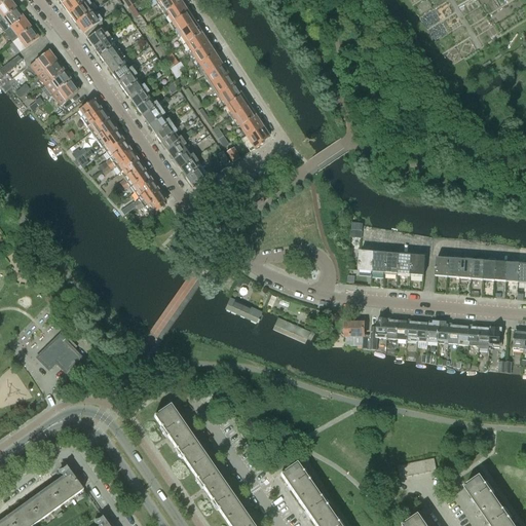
[(9,0),(6,0),(0,4),(0,21),(16,8),(9,0)]
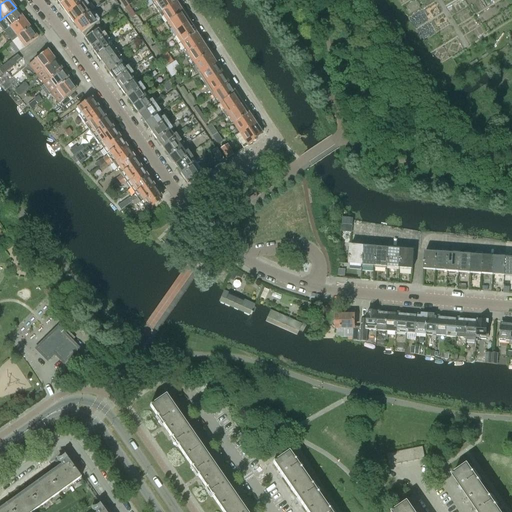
[(65,0),(59,4),(64,10),(64,9),(67,13),(84,1),(83,0),(65,0)]
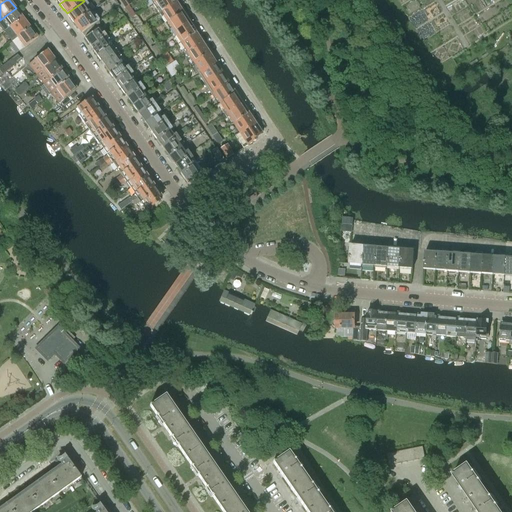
[(173,0),(158,0),(154,3),(158,9),(156,10),(159,14),(175,3),(173,0)]
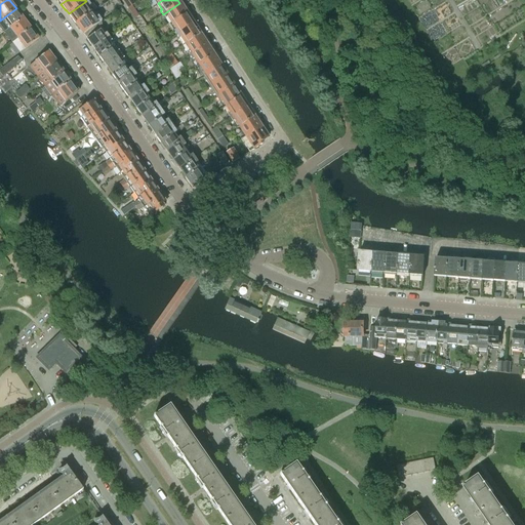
[(86,1),(69,13),(72,17),(71,18),(75,25),(91,13),(87,7),(89,6),(86,1)]
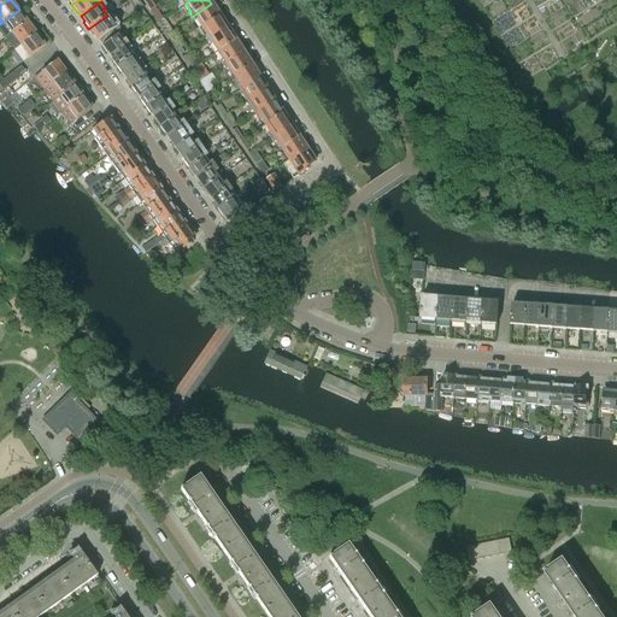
[(211,4),(192,17),(194,22),(197,21),(201,28),(219,17),(211,4)]
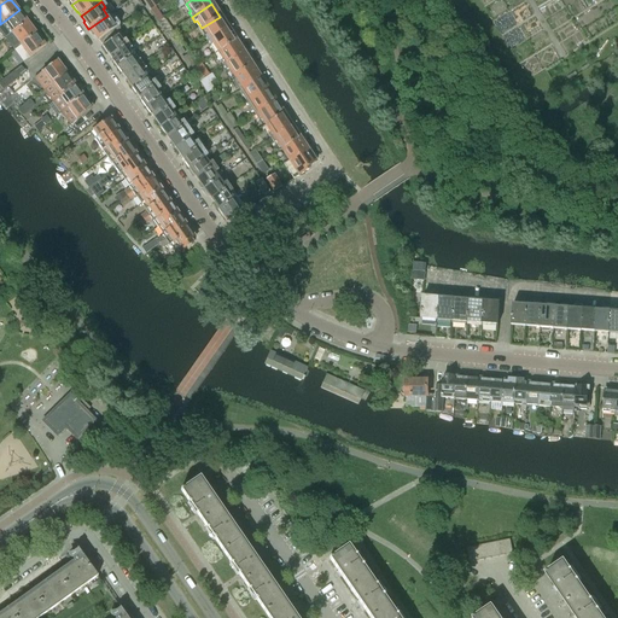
[(19,10),(0,24),(0,33),(5,40),(28,22),(19,10)]
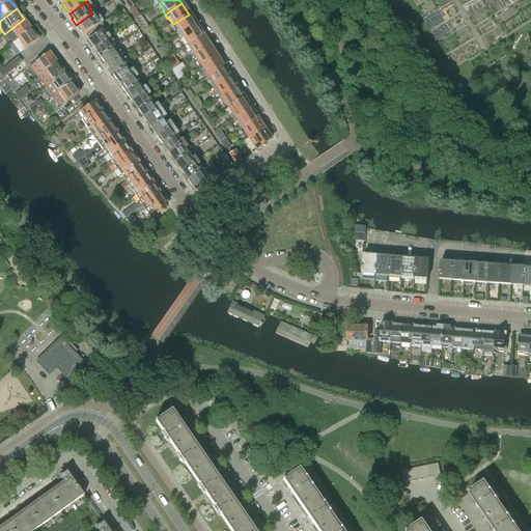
[(133,8),(130,10),(135,19),(138,17),(133,8)]
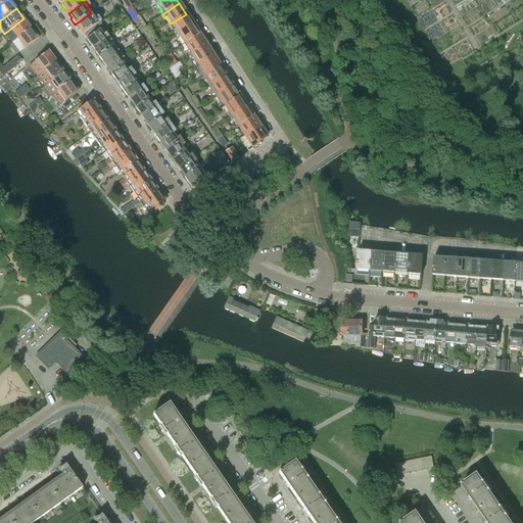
[(83,34),(95,25),(100,21),(97,16),(95,18),(91,13),(75,25),(79,30),(80,30),(83,34)]
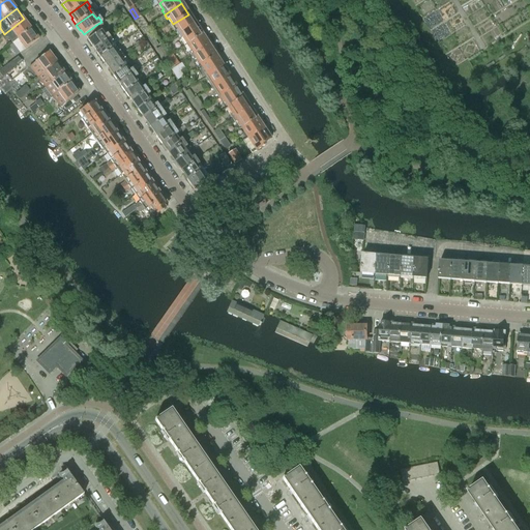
[(188,15),(173,24),(177,30),(175,32),(178,36),(196,25),(188,15)]
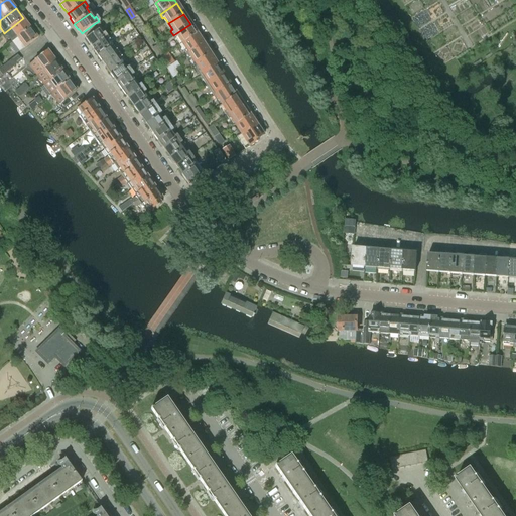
[(140,25),(134,16),(131,18),(137,27),(140,25)]
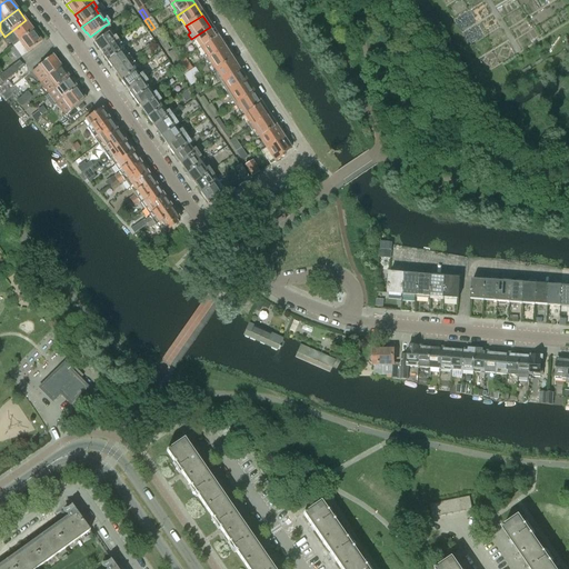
[(26,20),(5,37),(12,47),(33,30),(26,20)]
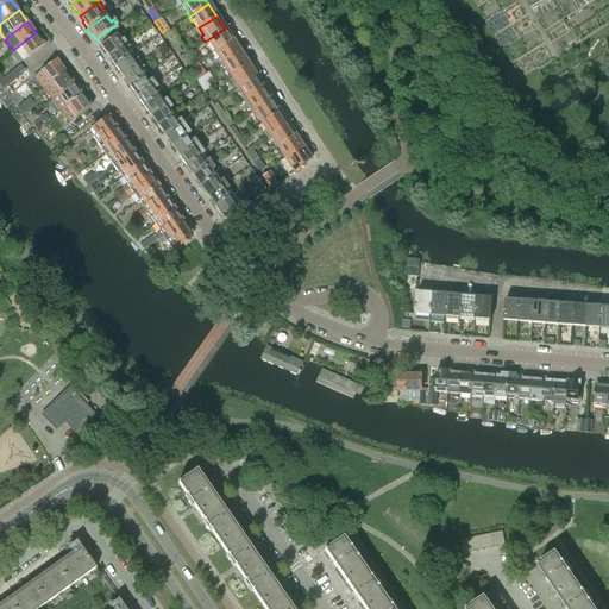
[(107,56),(126,43),(123,39),(119,42),(111,29),(96,39),(101,45),(100,46),(107,56)]
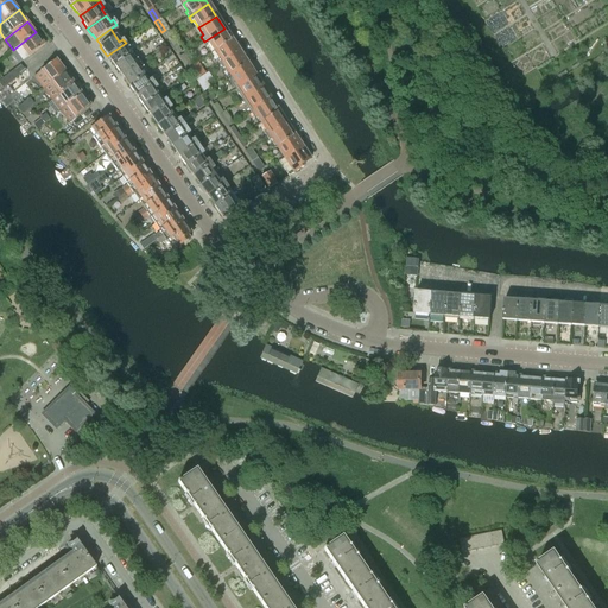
[(225,29),(204,42),(207,45),(209,44),(214,51),(232,40),(225,29)]
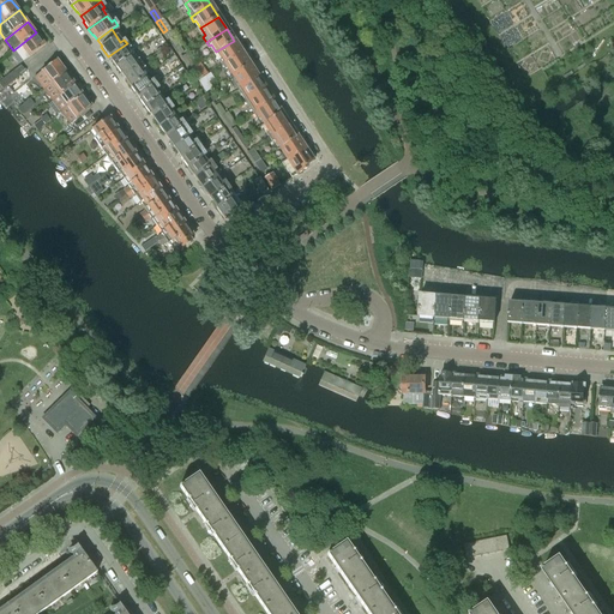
[(36,32),(13,50),(22,62),(46,44),(36,32)]
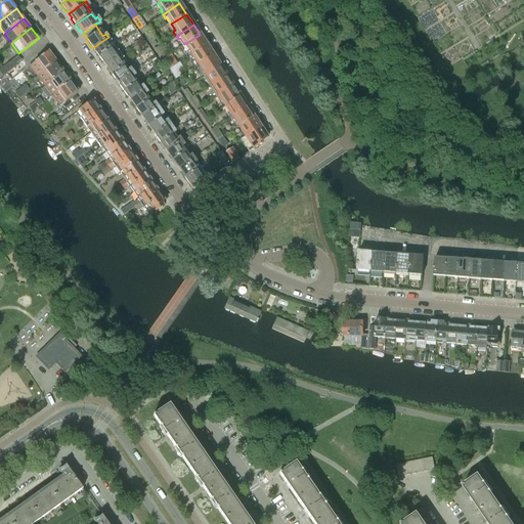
[(141,30),(147,39),(150,37),(144,28),(141,30)]
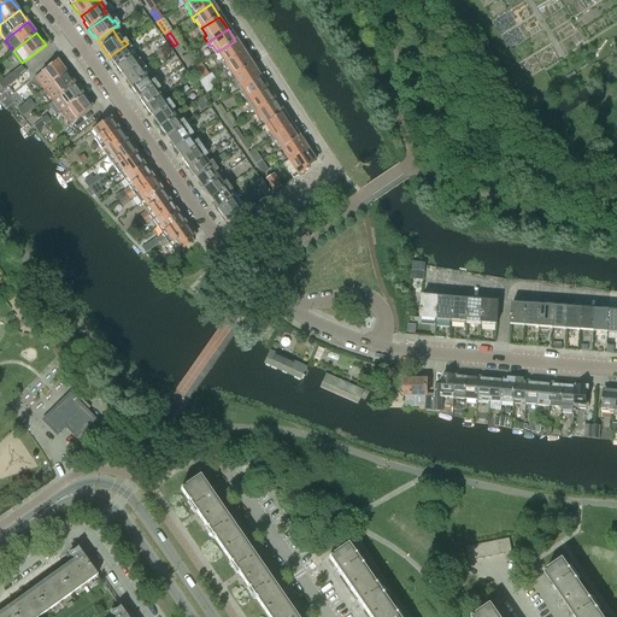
[(235,41),(217,52),(223,60),(221,62),(223,66),(244,53),(235,41)]
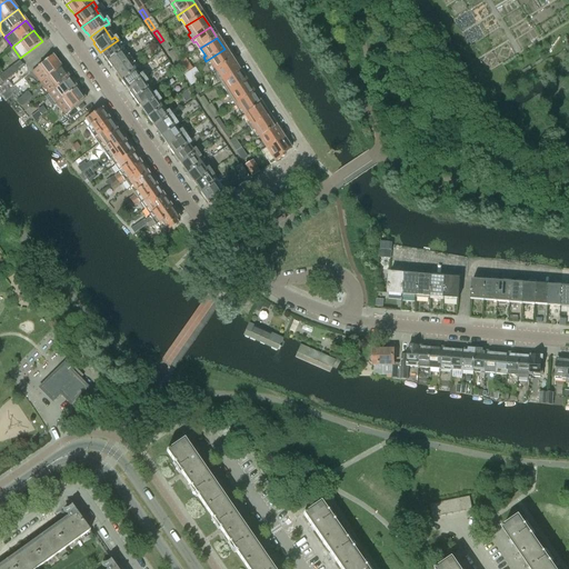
[(118,40),(100,52),(107,62),(121,52),(118,47),(120,45),(118,40)]
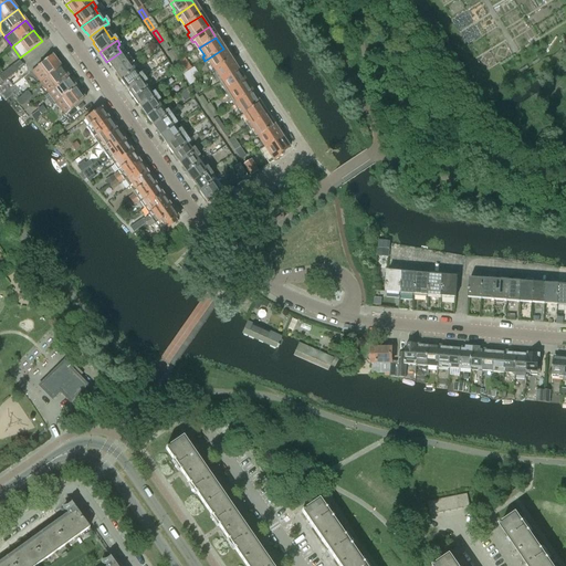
[(168,49),(163,40),(159,42),(165,51),(168,49)]
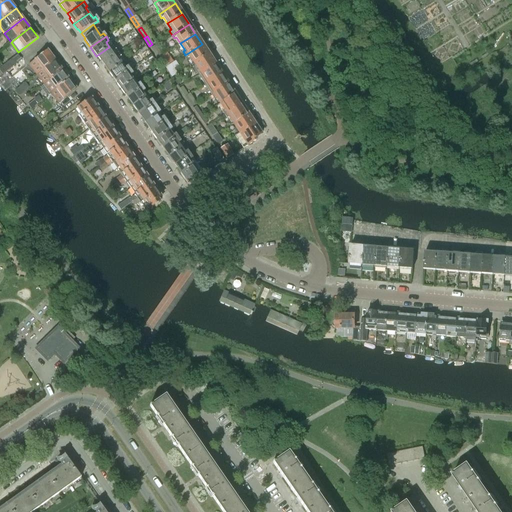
[(202,44),(185,55),(187,58),(189,57),(194,63),(208,54),(202,44)]
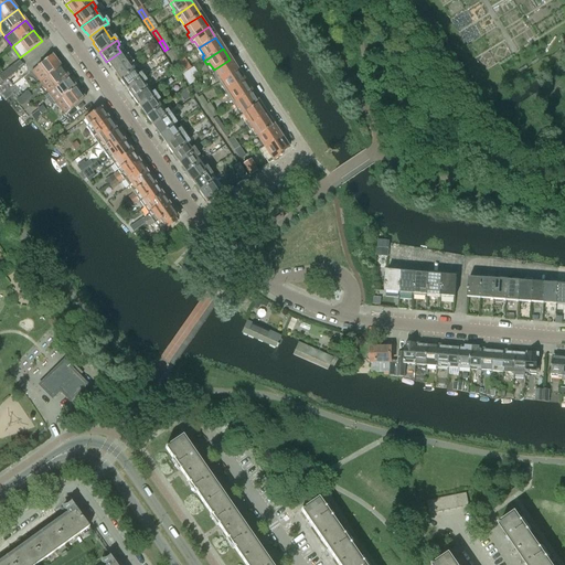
[(120,52),(106,62),(113,71),(130,59),(127,55),(124,56),(120,52)]
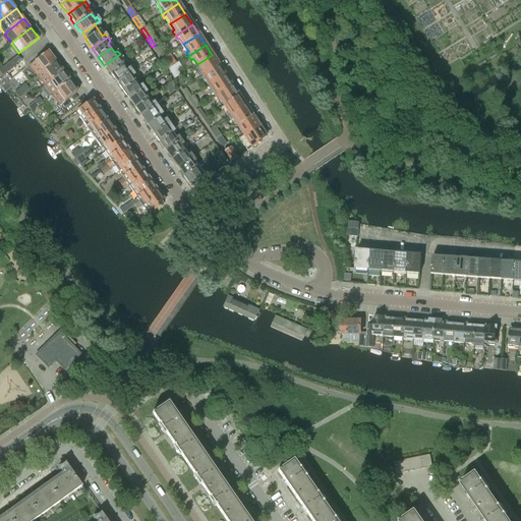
[(164,57),(158,49),(155,51),(160,59),(164,57)]
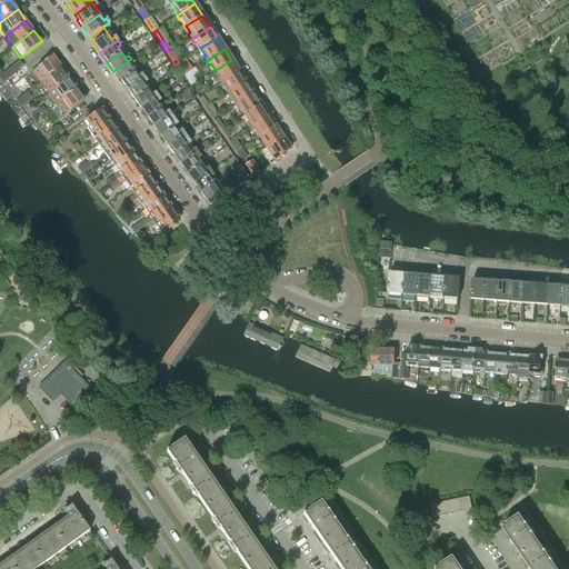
[(40,82),(42,80),(61,67),(52,56),(31,71),(40,82)]
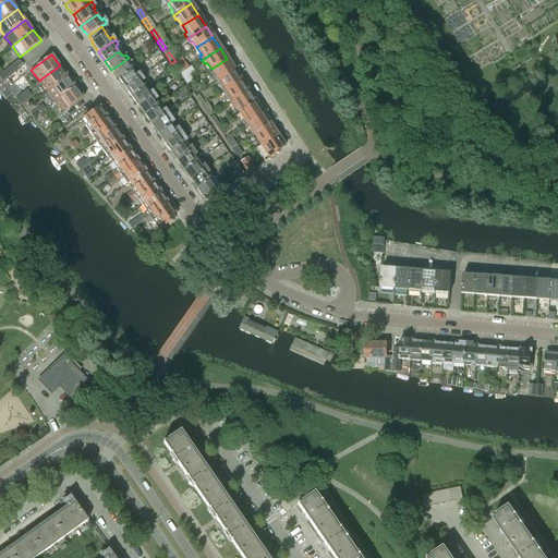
[(129,58),(111,70),(118,80),(132,70),(129,64),(131,62),(129,58)]
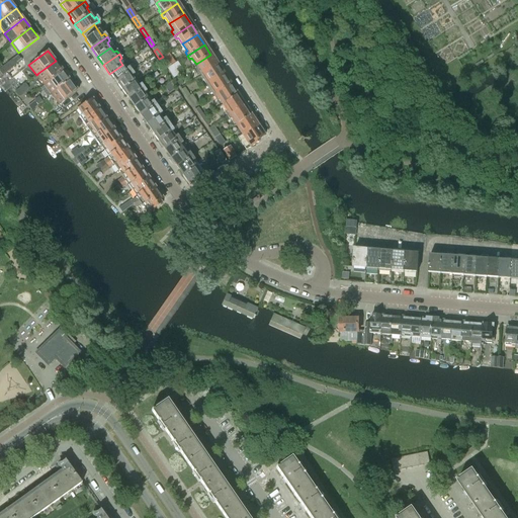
[(0,72),(1,74),(20,60),(17,55),(0,68),(0,72)]
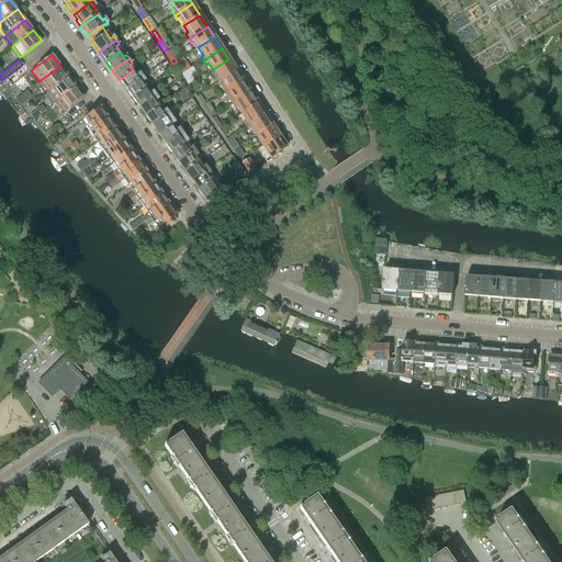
[(228,59),(213,69),(217,77),(215,78),(217,82),(236,70),(228,59)]
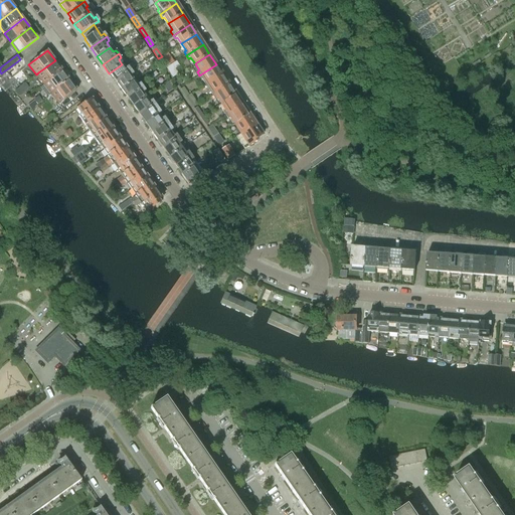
[(22,61),(20,59),(1,73),(6,80),(27,64),(24,59),(22,61)]
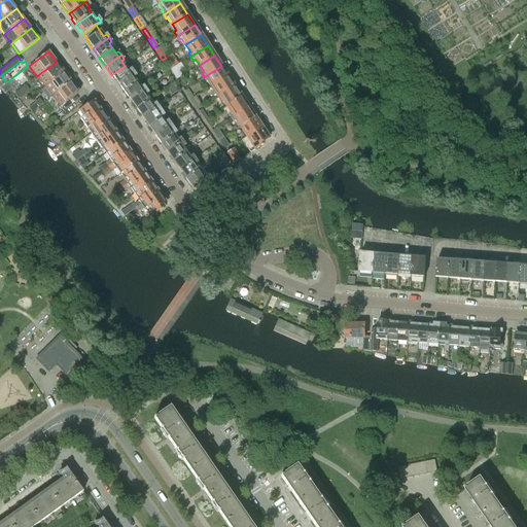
[(57,62),(39,74),(37,76),(44,86),(64,71),(57,62)]
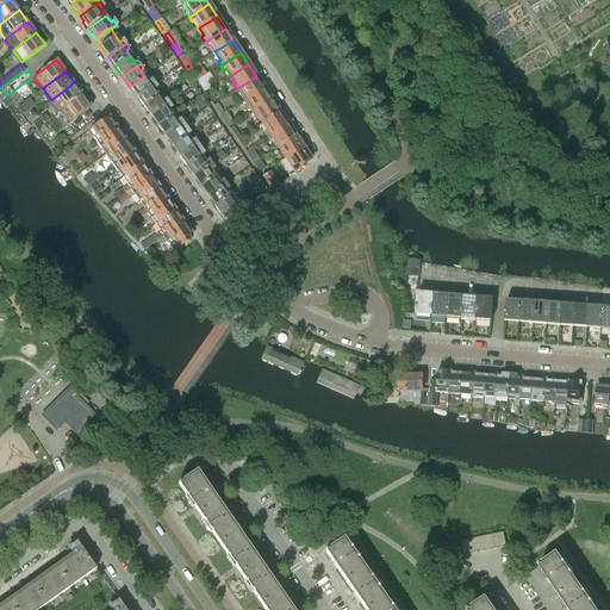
[(144,76),(129,87),(136,97),(155,83),(151,79),(148,81),(144,76)]
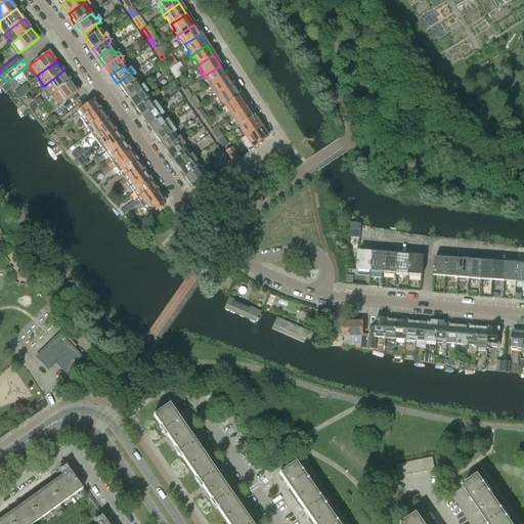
[(181,76),(175,66),(169,70),(176,80),(180,77),(181,76)]
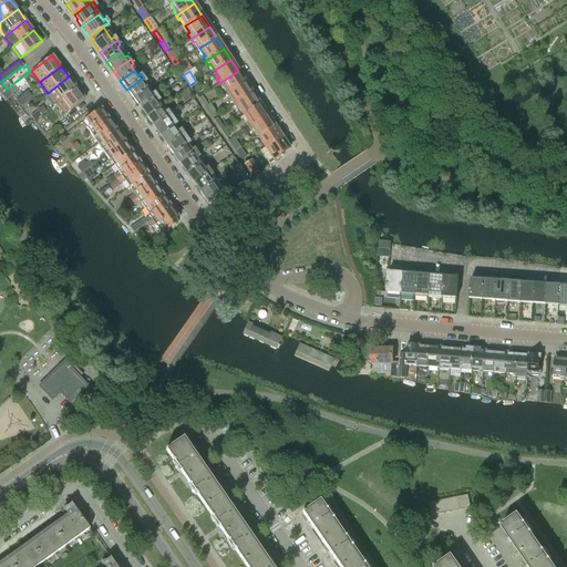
[(238,71),(219,83),(222,86),(224,85),(229,93),(245,82),(238,71)]
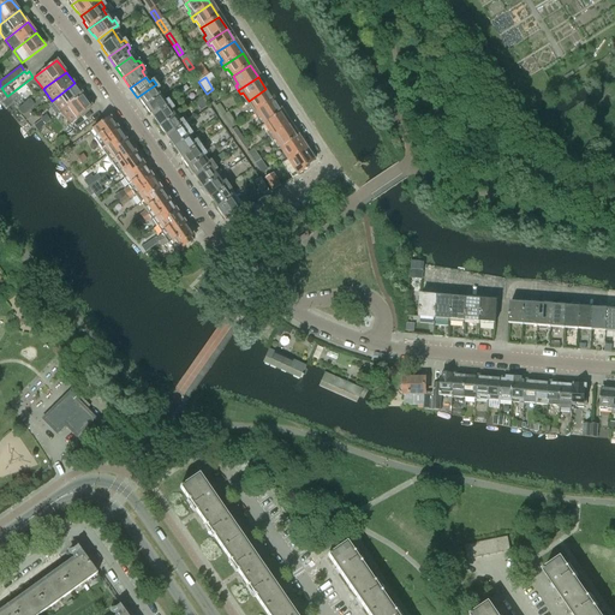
[(75,83),(52,101),(60,113),(84,95),(75,83)]
